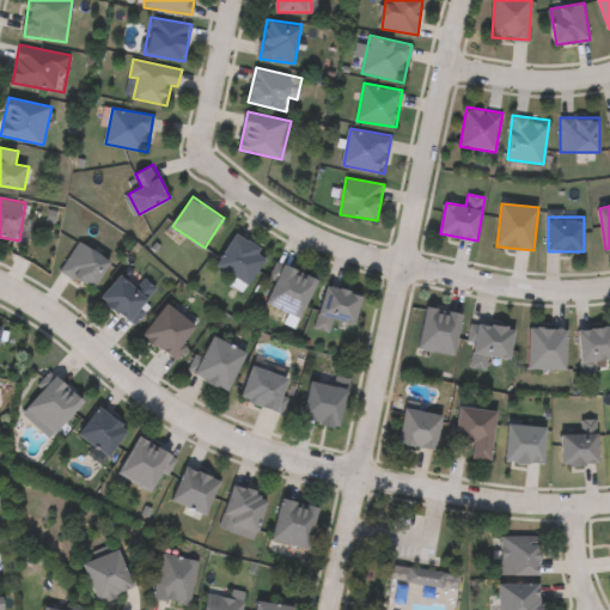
[(251,286),(218,264),(238,233),(272,254),(251,286)]
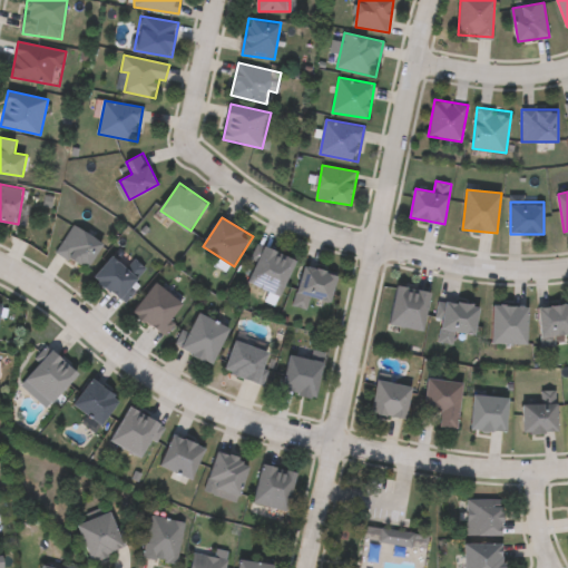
[(105,244),(86,272),(57,252),(75,224),(105,244)]
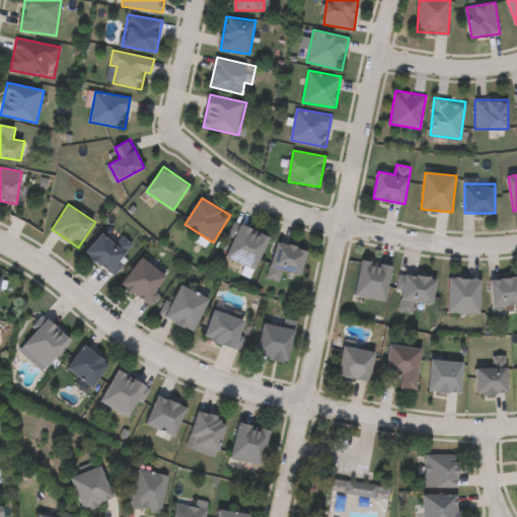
[(224,255),(240,222),(271,237),(255,270),(224,255)]
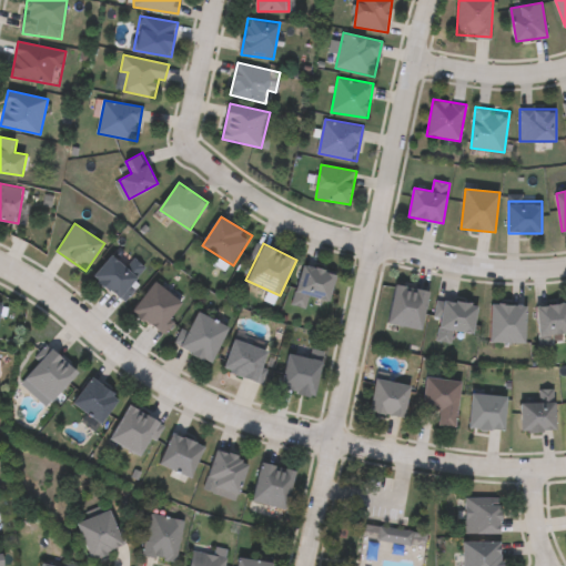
[(124,301),(94,276),(113,254),(128,265),(133,258),(150,271),(124,301)]
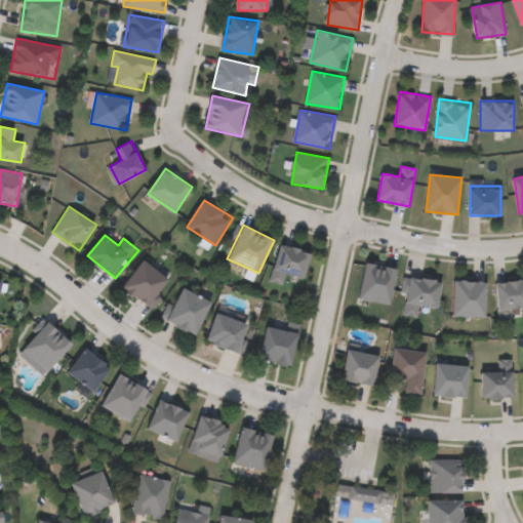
[(283,284),(273,282),(280,244),(311,250),(306,277),(285,273),(283,284)]
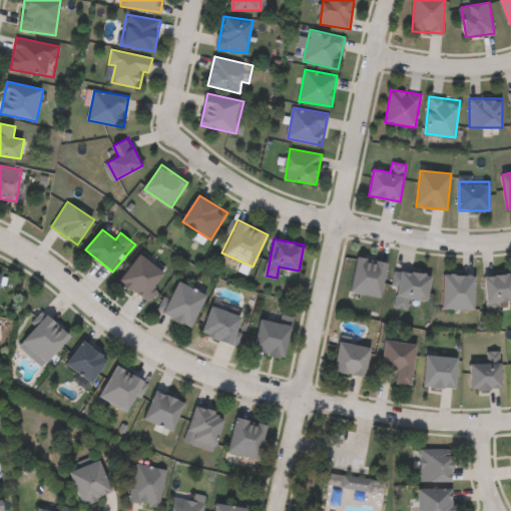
[(149,301),(121,283),(139,254),(167,272),(149,301)]
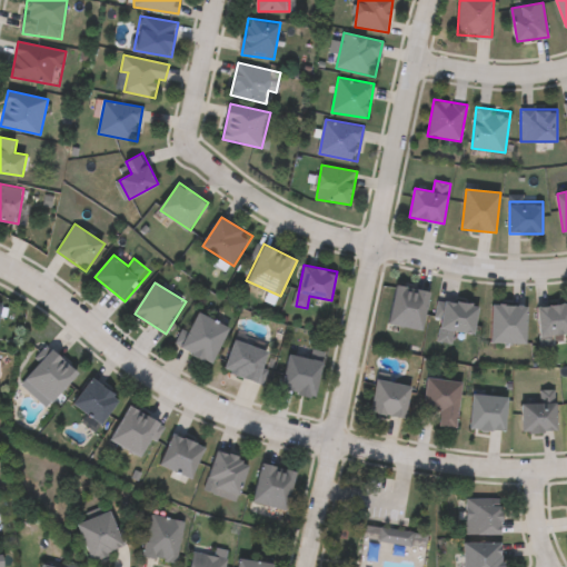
[(389,324),(396,285),(430,290),(424,329),(389,324)]
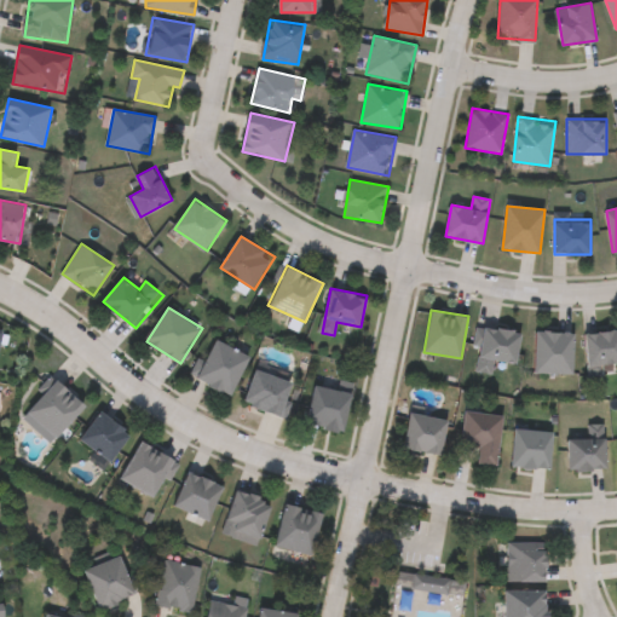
[(517,363),(494,359),(492,373),(476,372),(482,327),(522,332),(517,363)]
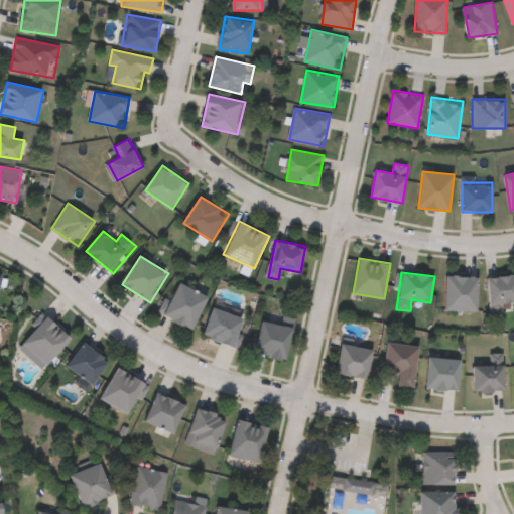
[(513,302),(501,304),(502,311),(491,312),(487,278),(513,275),(513,302)]
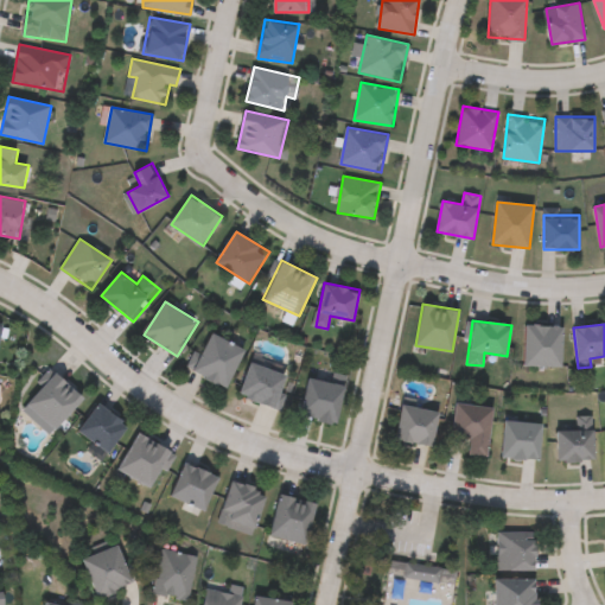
[(562,325),(562,367),(527,367),(527,325),(562,325)]
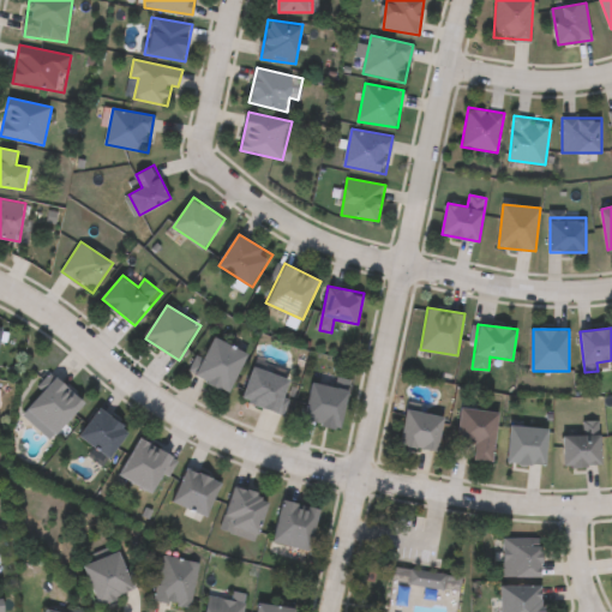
[(207,357),(214,337),(250,352),(232,391),(191,375),(199,354),(207,357)]
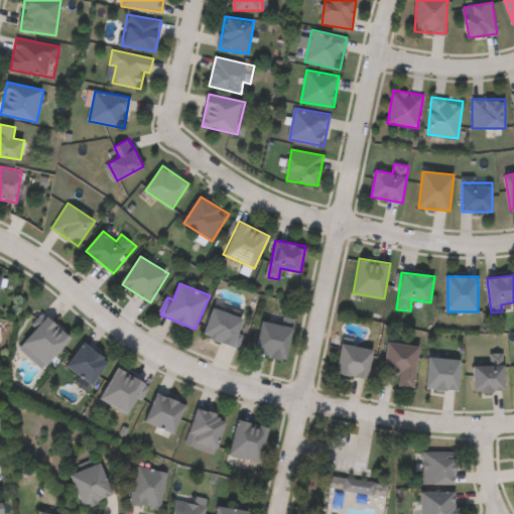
[(205,336),(215,305),(248,316),(238,347),(205,336)]
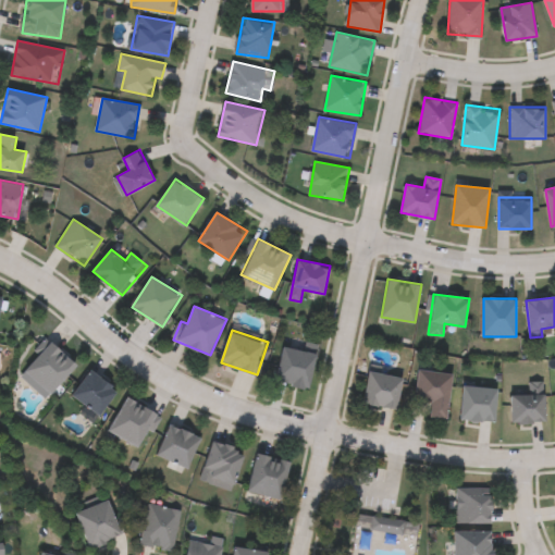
[(26,369),(53,342),(77,366),(50,393),(26,369)]
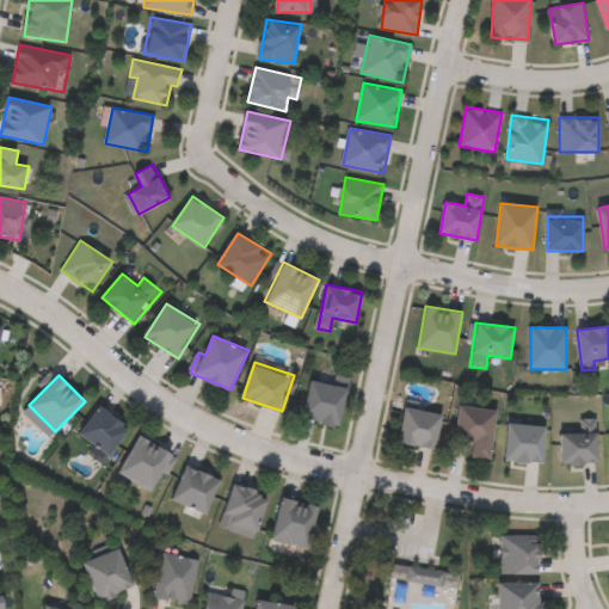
[(303,419),(311,380),(349,388),(340,426),(303,419)]
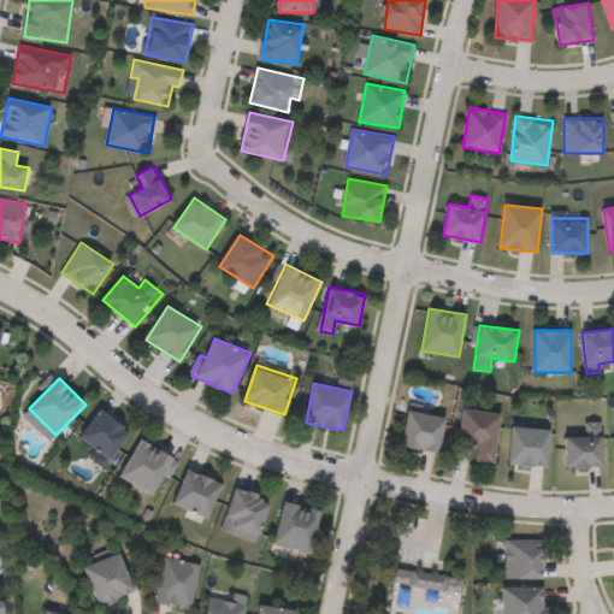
[(131,431),(111,459),(81,437),(101,409),(131,431)]
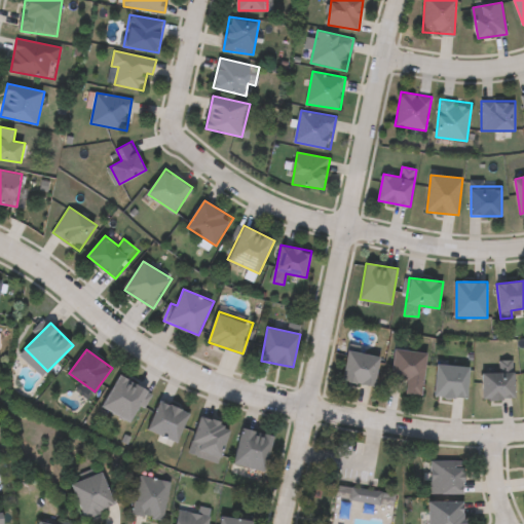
[(423,395),(406,394),(407,379),(393,377),(395,349),(427,352),(423,395)]
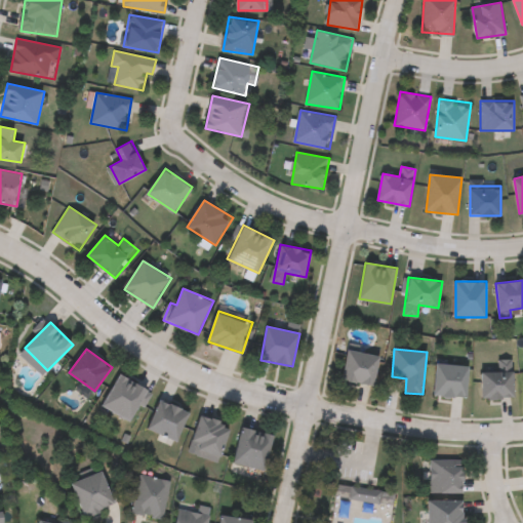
[(342,380),(347,350),(379,355),(375,386),(342,380)]
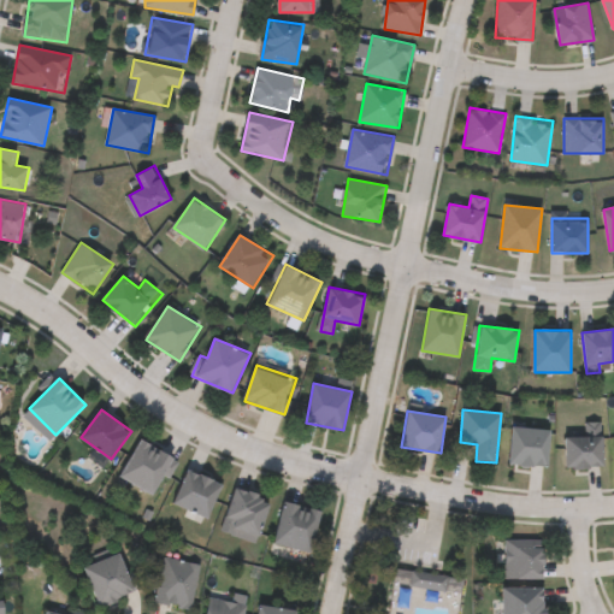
[(602,467),(565,467),(565,435),(584,435),(584,424),(602,424),(602,467)]
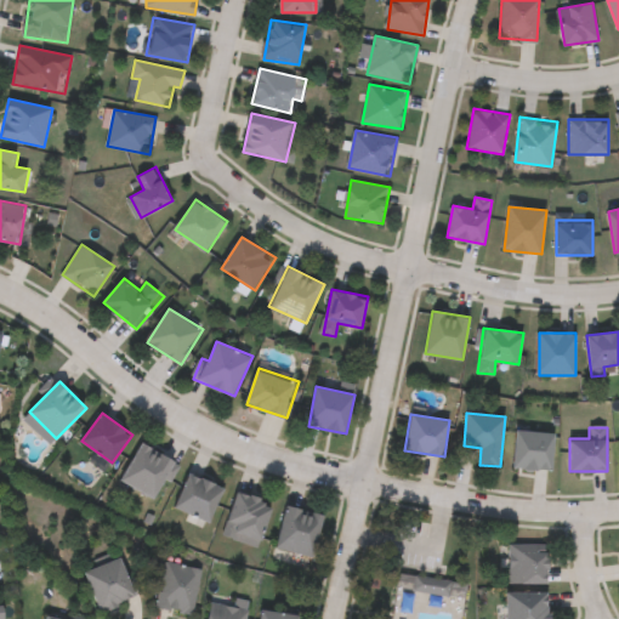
[(552,470),(514,467),(517,430),(556,433),(552,470)]
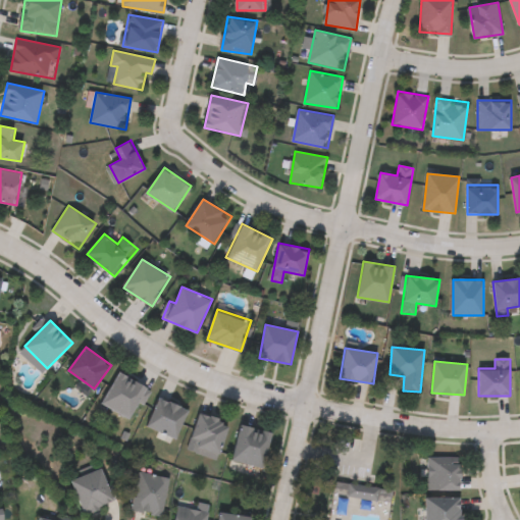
[(102,404),(118,371),(149,387),(133,420),(102,404)]
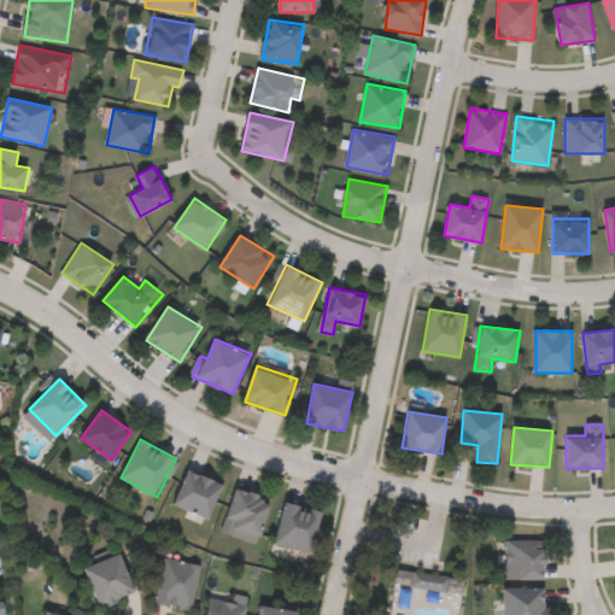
[(209,519),(175,504),(189,469),(224,485),(209,519)]
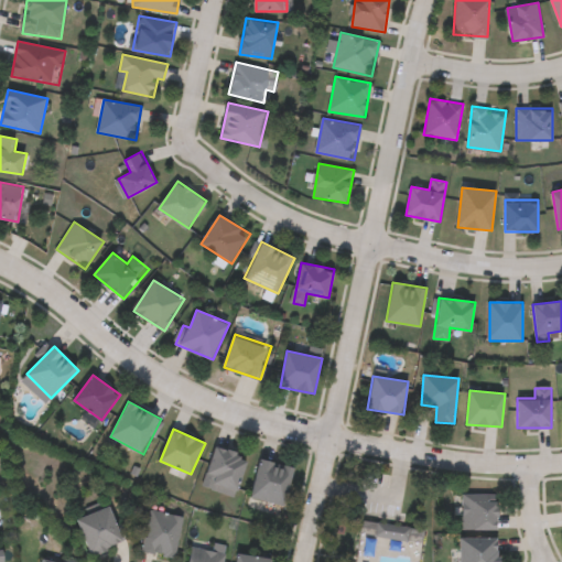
[(204,483),(217,445),(250,457),(237,495),(204,483)]
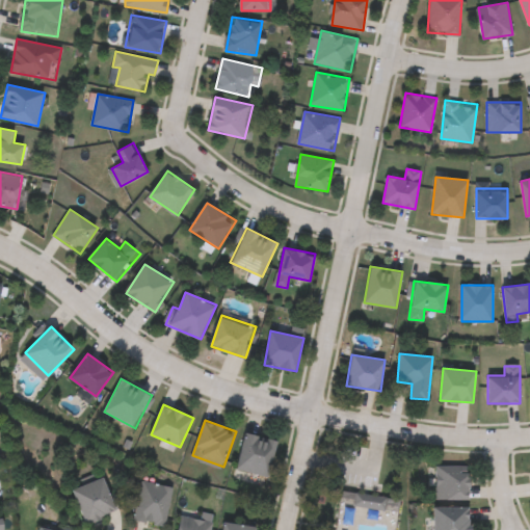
[(270,477),(238,471),(245,433),(277,441),(270,477)]
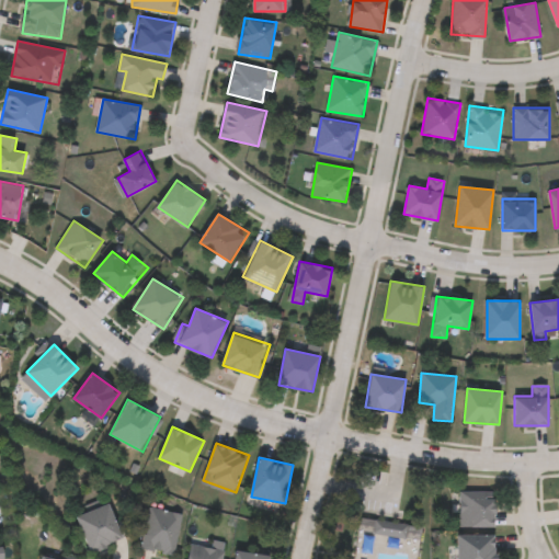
[(492,528),(456,528),(456,493),(492,493),(492,528)]
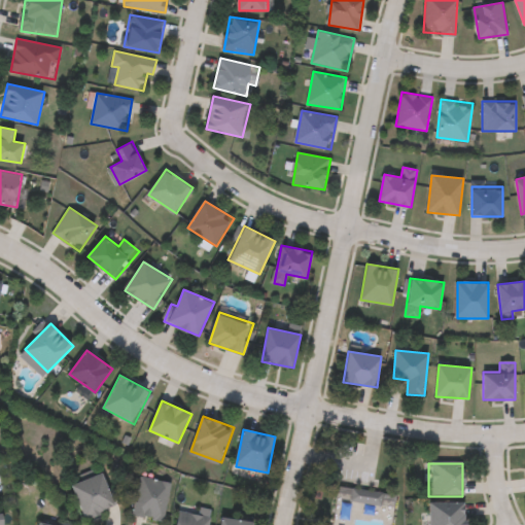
[(104,474),(116,508),(84,518),(73,484),(104,474)]
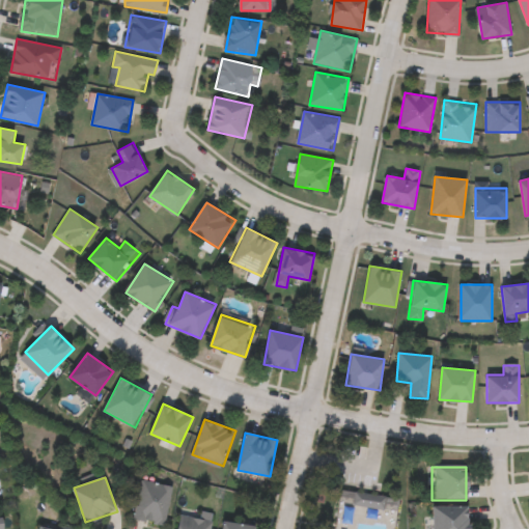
[(165,526),(134,519),(141,479),(173,486),(165,526)]
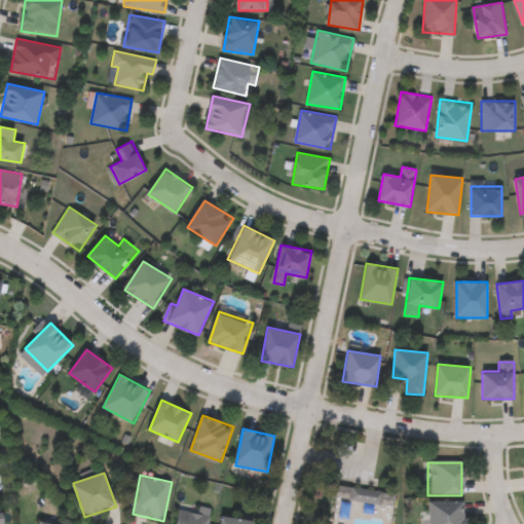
[(381,507),(349,501),(351,488),(383,492),(381,507)]
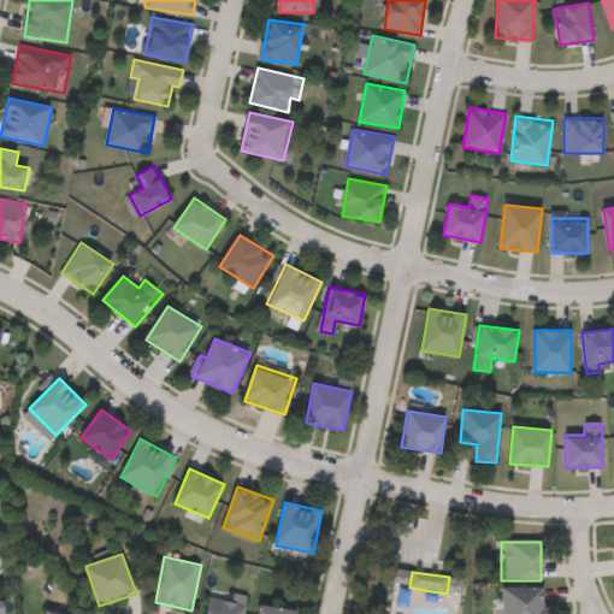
[(500,613),(500,589),(542,589),(542,613),(500,613)]
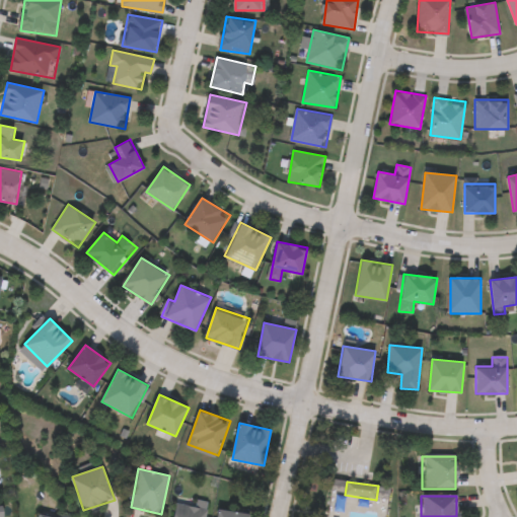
[(174,516),(177,504),(208,510),(207,516),(174,516)]
